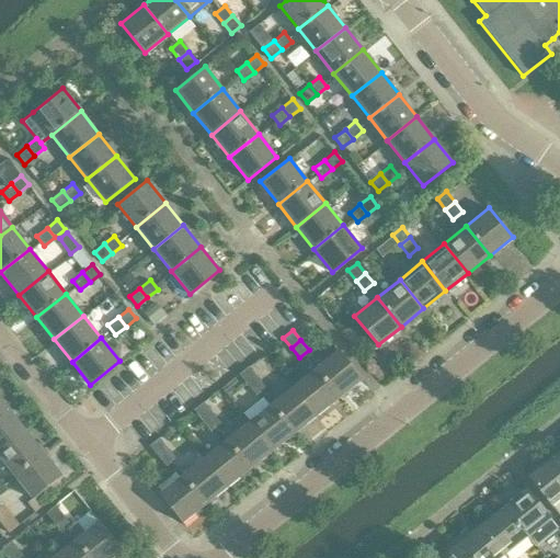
[(338,350),(315,367),(339,397),(362,378),(338,350)]
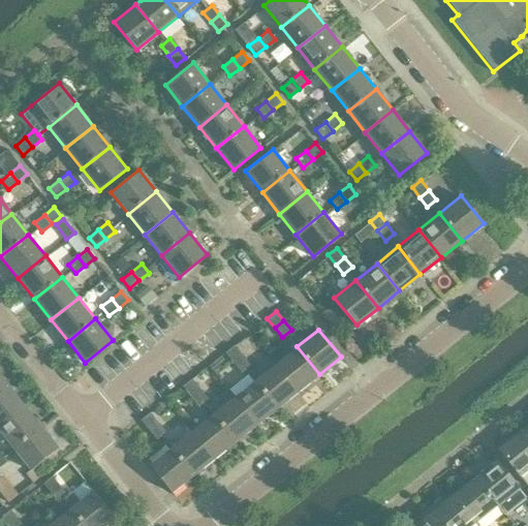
[(224,351),(233,361),(241,353),(234,344),(224,351)]
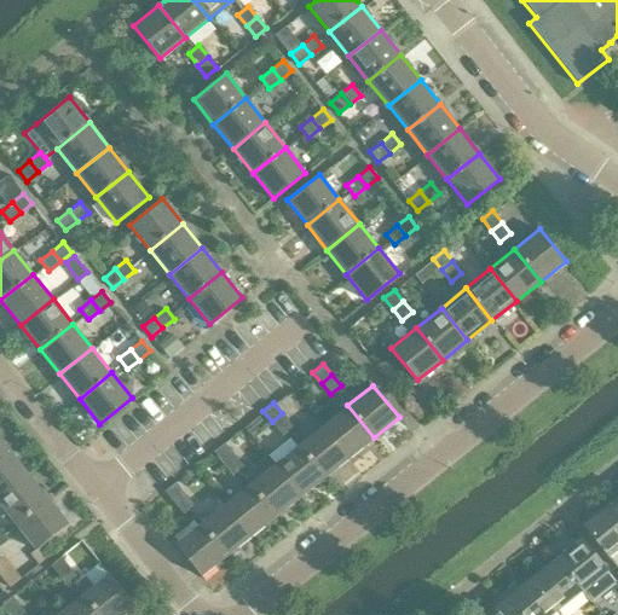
[(347,405),(323,424),(348,457),(374,437),(347,405)]
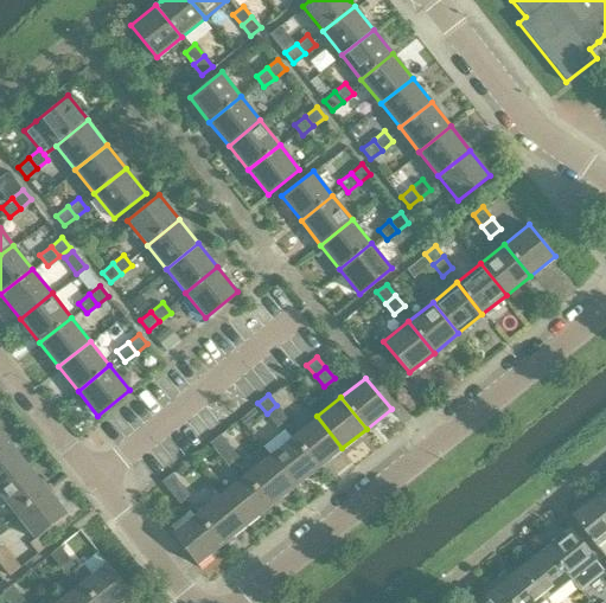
[(276,405),(267,414),(275,425),(286,417),(276,405)]
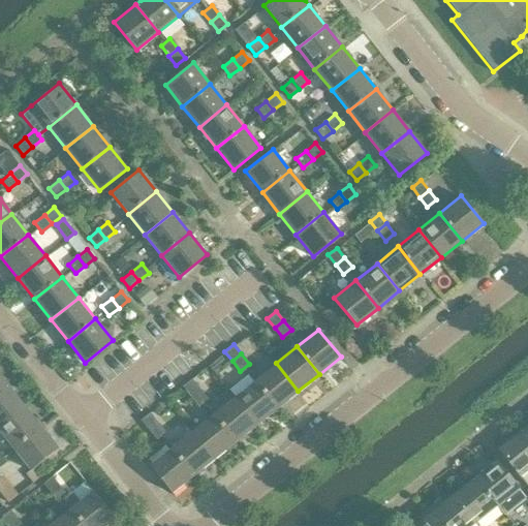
[(276,363),(255,380),(277,407),(298,391),(276,363)]
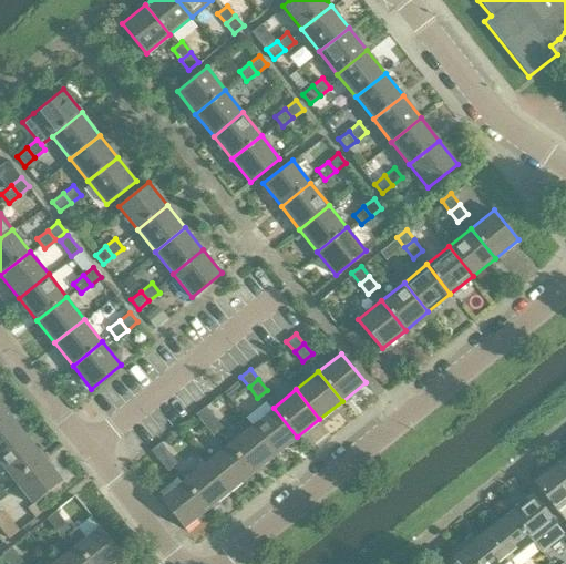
[(196,413),(204,423),(214,416),(205,406),(196,413)]
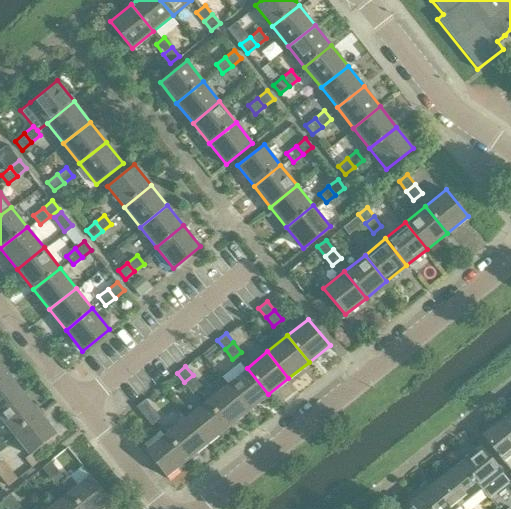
[(247,368),(226,384),(248,411),(268,394),(247,368)]
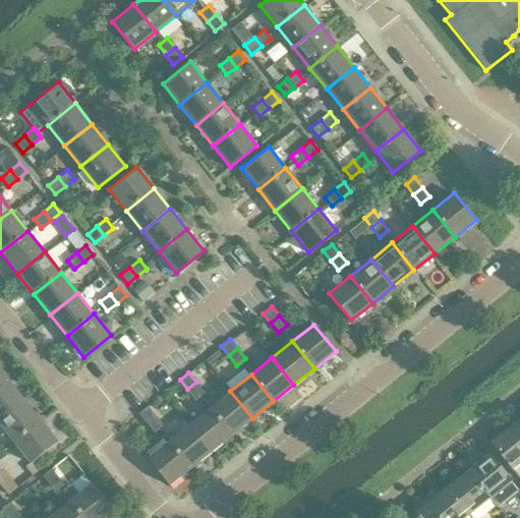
[(0,416),(23,399),(7,378),(0,383),(0,416)]
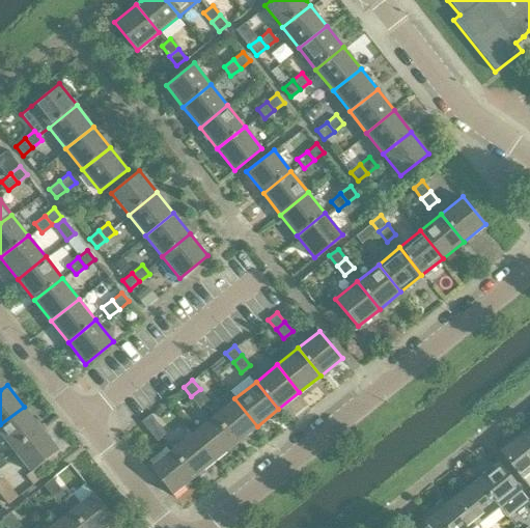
[(200,389),(191,396),(198,406),(207,398),(200,389)]
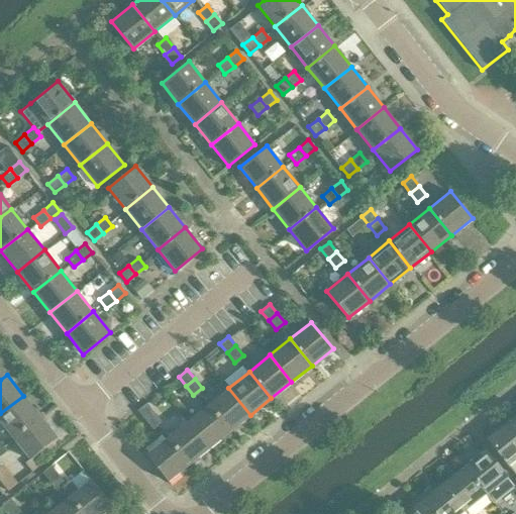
[(228,388),(208,404),(229,431),(250,415),(228,388)]
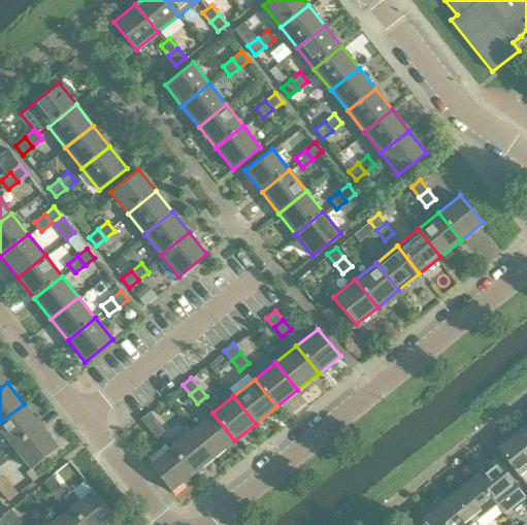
[(0,430),(13,447),(40,425),(24,404),(0,422),(0,430)]
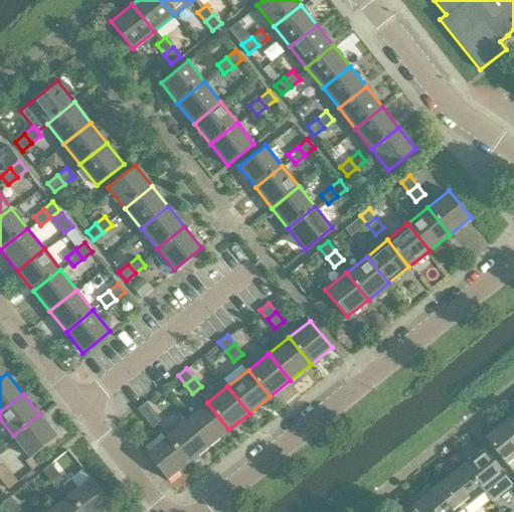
[(137,407),(144,416),(153,410),(145,400),(137,407)]
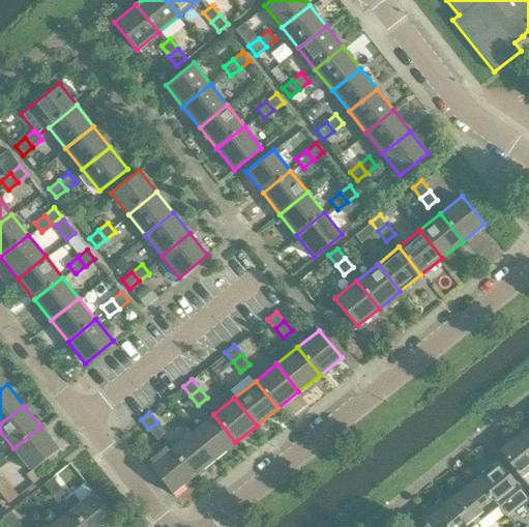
[(213,414),(193,431),(214,459),(235,442),(213,414)]
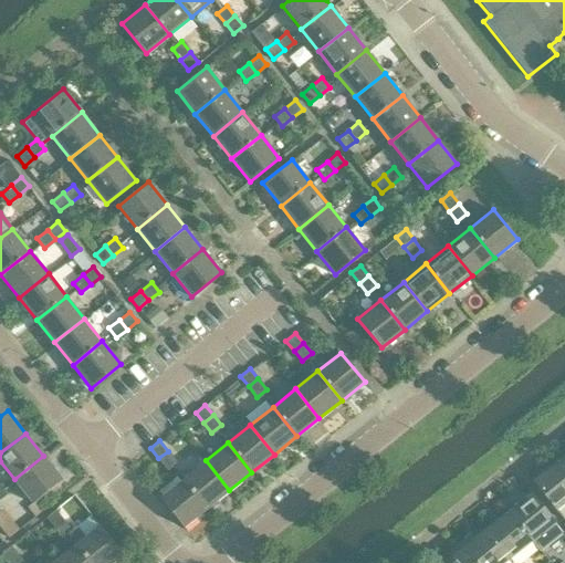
[(564,451),(562,448),(551,457),(564,473),(564,451)]
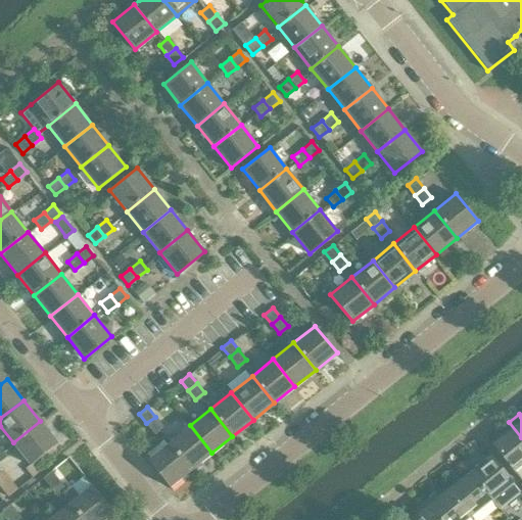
[(155,417),(146,423),(154,433),(162,426),(155,417)]
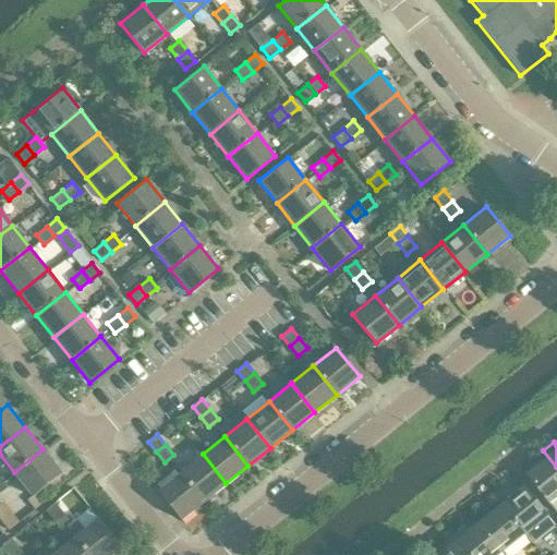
[(43,449),(14,472),(32,495),(61,472),(43,449)]
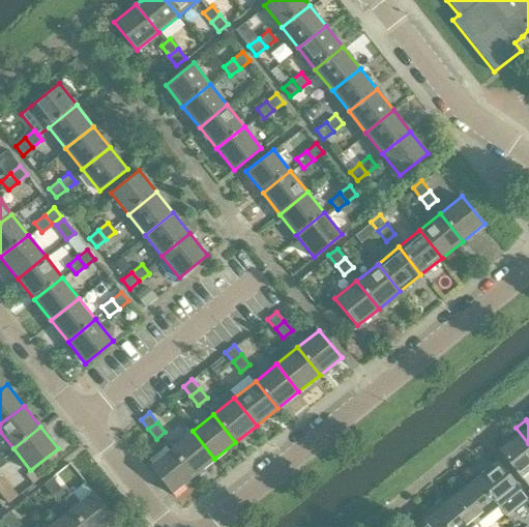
[(528,443),(516,428),(505,435),(509,440),(498,449),(527,486),(528,482),(528,443)]
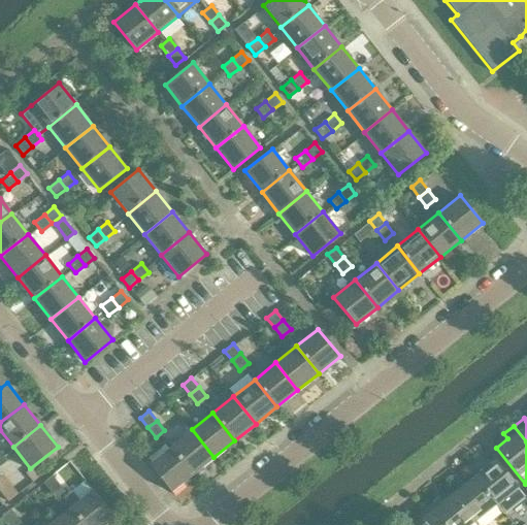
[(192,429),(170,447),(193,473),(213,457),(192,429)]
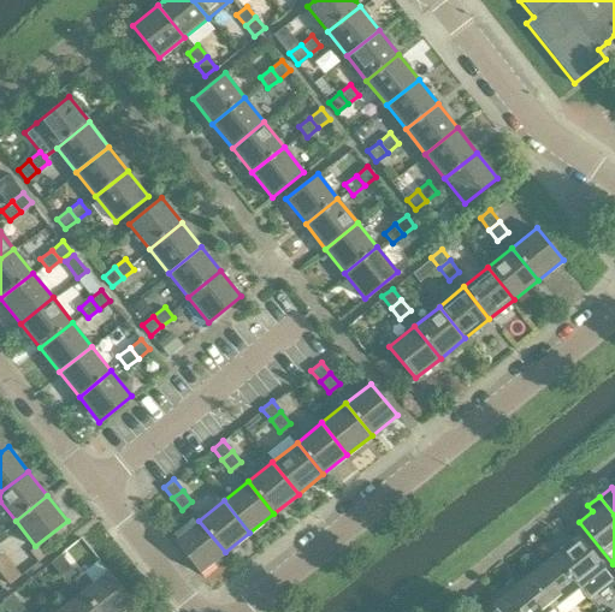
[(225,552),(199,521),(173,540),(200,572),(225,552)]
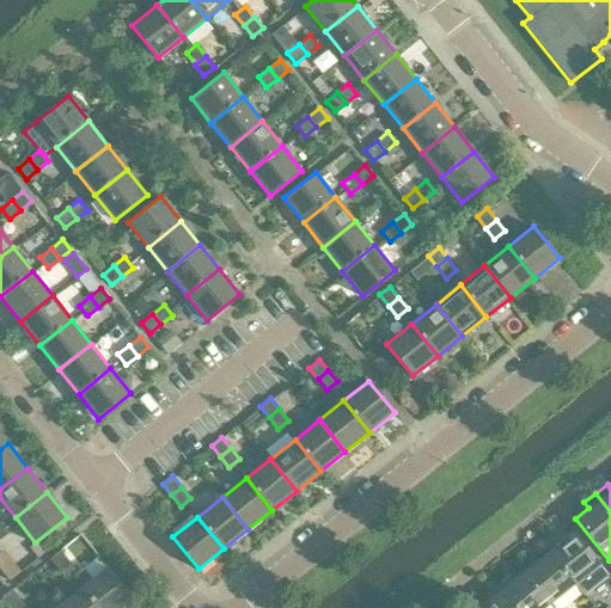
[(556,536),(544,546),(574,583),(582,594),(608,573),(574,532),(561,542),(556,536)]
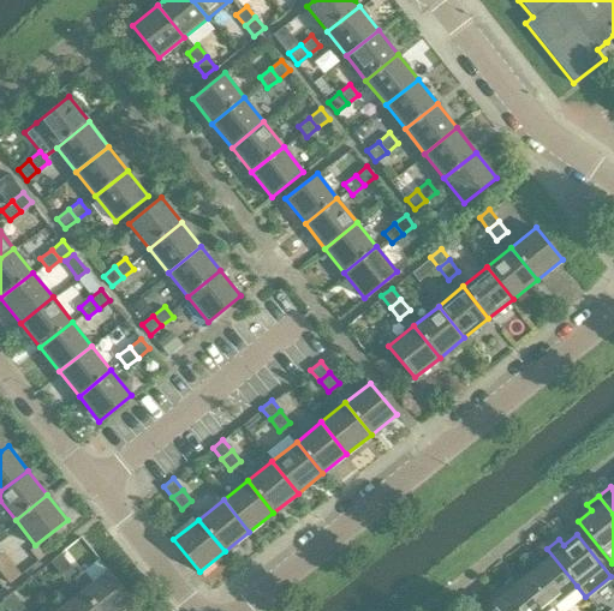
[(540,563),(526,574),(553,606),(577,586),(547,549),(535,558),(540,563)]
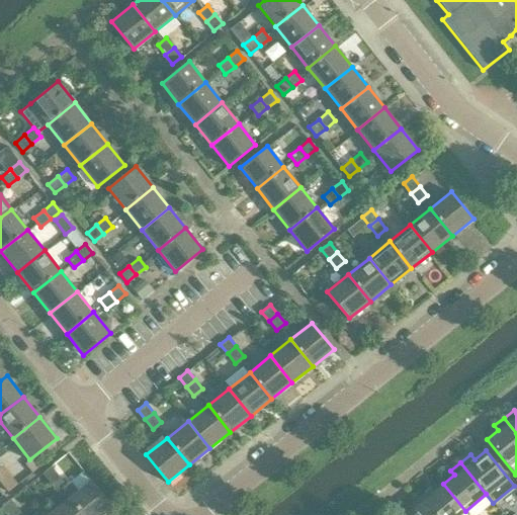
[(51,465),(42,473),(50,482),(59,475),(51,465)]
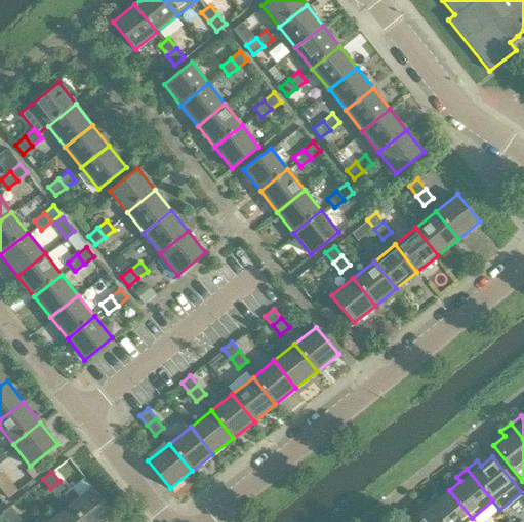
[(59,481),(50,488),(57,497),(63,494),(67,490),(59,481)]
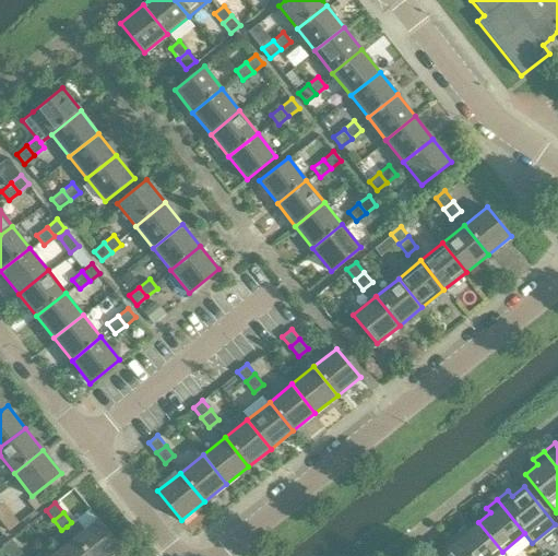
[(71,522),(67,527),(74,536),(90,555),(110,555),(121,547),(97,518),(84,529),(76,519),(71,522)]
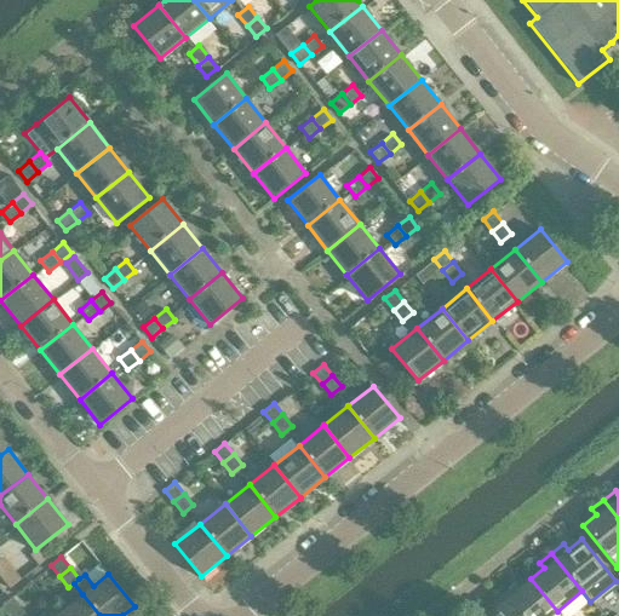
[(514,583),(503,592),(521,615),(550,615),(557,611),(531,579),(519,588),(514,583)]
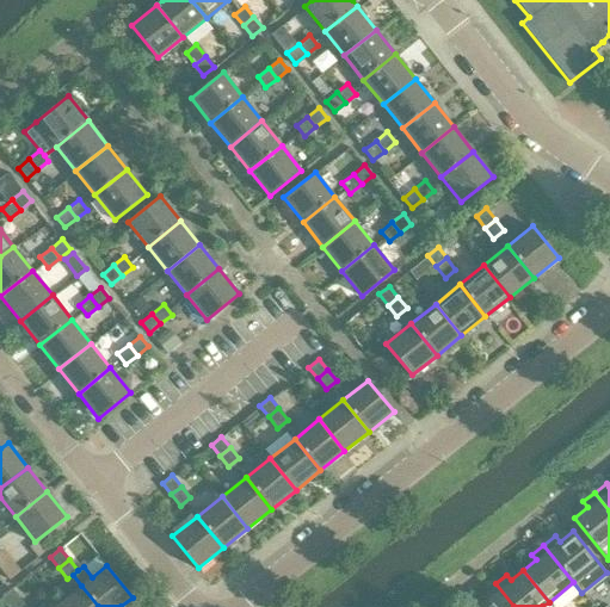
[(513,606),(495,583),(484,593),(487,599),(476,606),(513,606)]
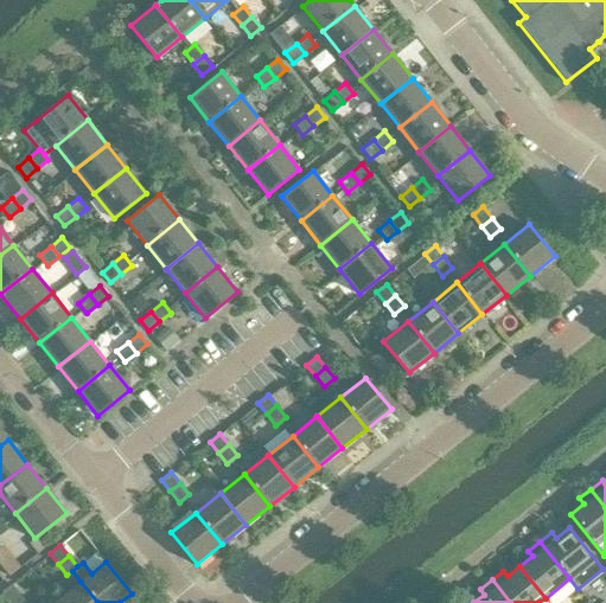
[(97,602),(81,582),(57,602),(58,602),(97,602)]
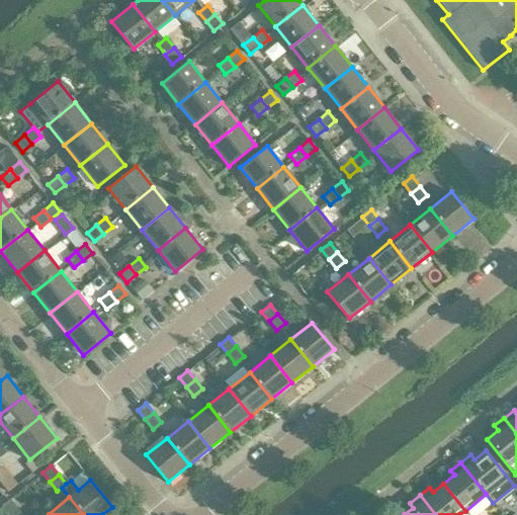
[(1,505),(8,514),(17,507),(10,498),(1,505)]
